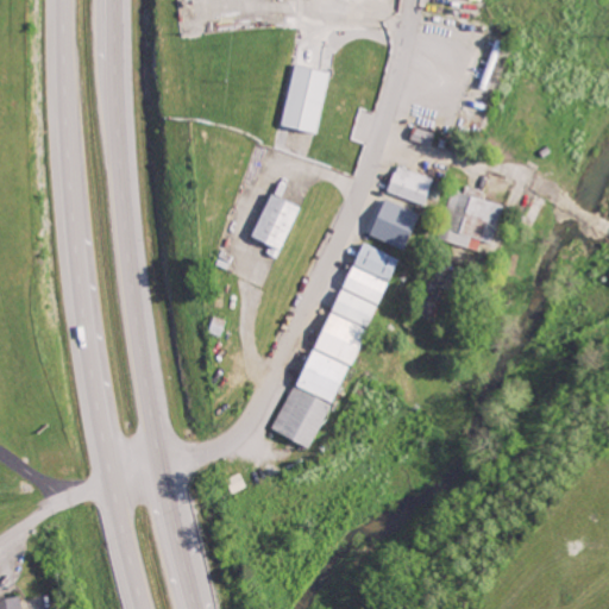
[(318,133),(331,73),(296,64),(282,126),(318,133)]
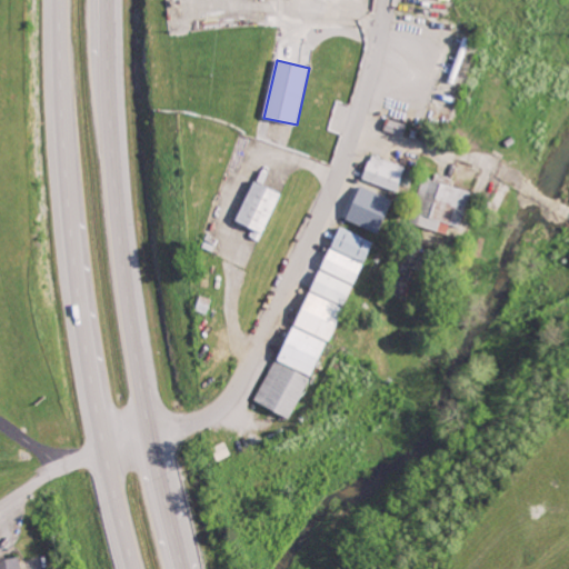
[(363,179),(397,191),(406,167),(372,153),(363,179)]
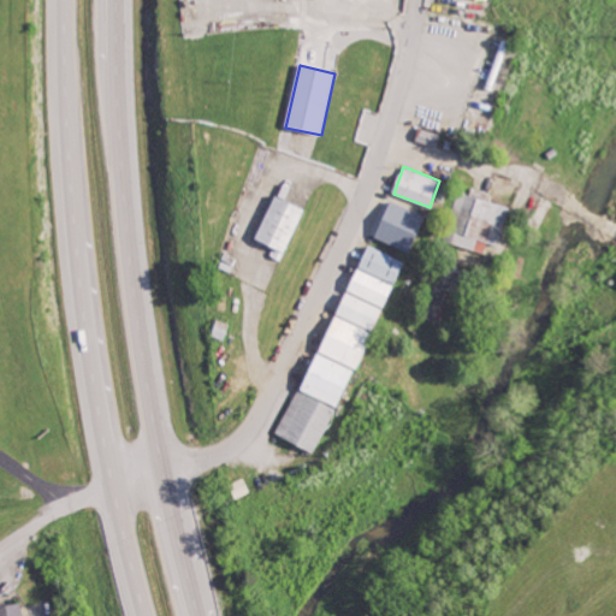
[(509,207),(489,201),(491,193),(473,188),(471,195),(457,191),(451,215),(460,219),(454,243),(484,252),(486,242),(499,246),(509,207)]
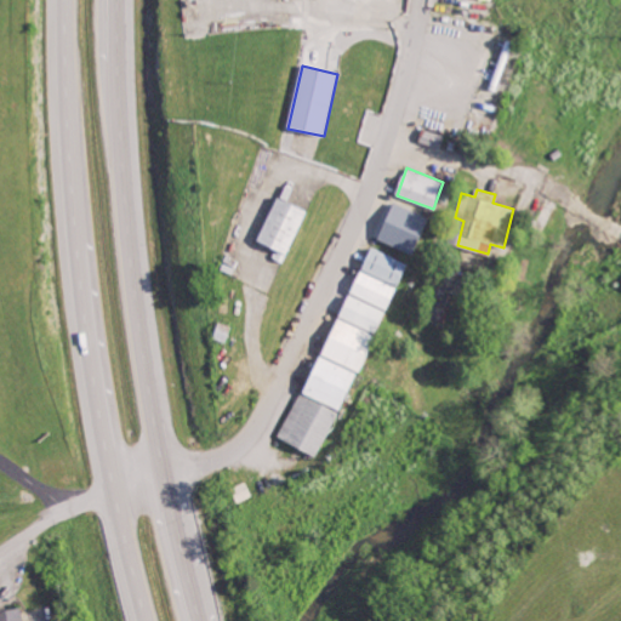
[(258,241),(277,250),(273,258),(284,263),(307,210),(277,198),(258,241)]
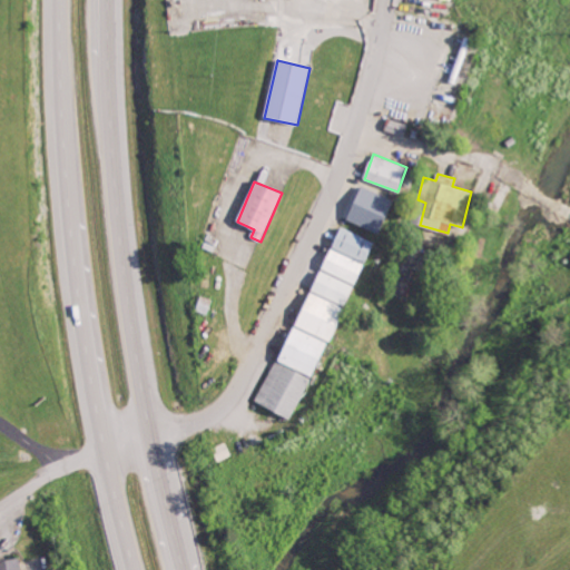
[(347,219),(380,233),(394,200),(362,186),(347,219)]
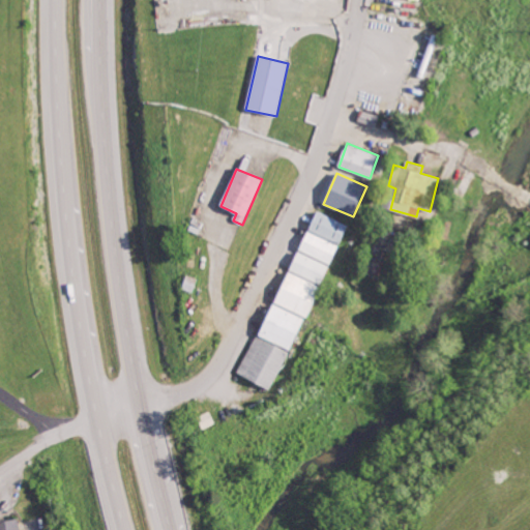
[(343,243),(349,223),(317,212),(311,233),(343,243)]
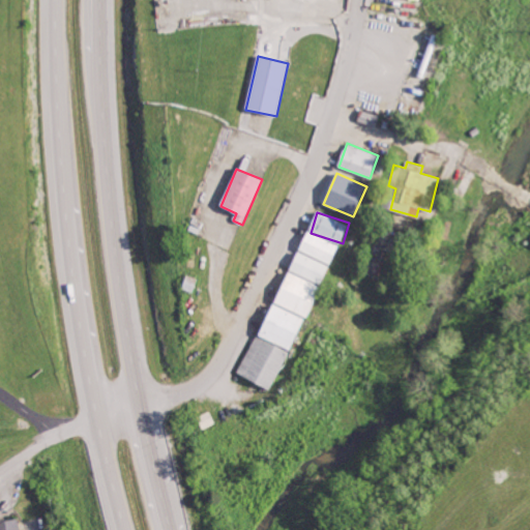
[(337,244),(305,231),(262,337),(294,351),(337,244)]
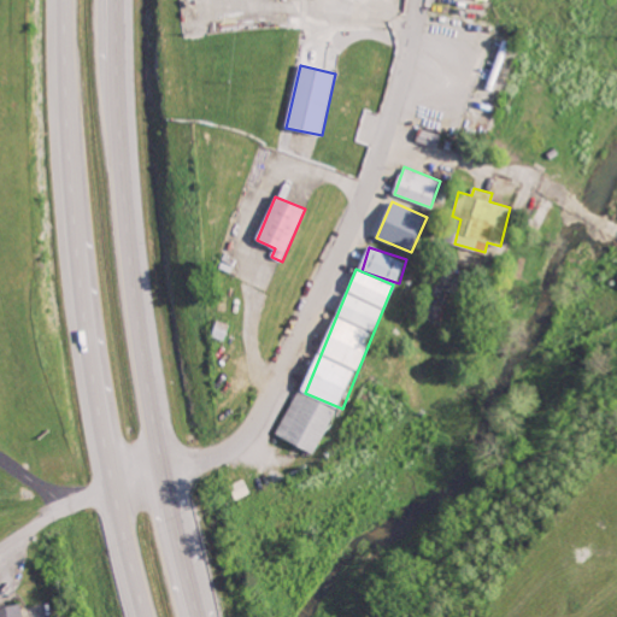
[(317,453),(336,409),(297,392),(277,436),(317,453)]
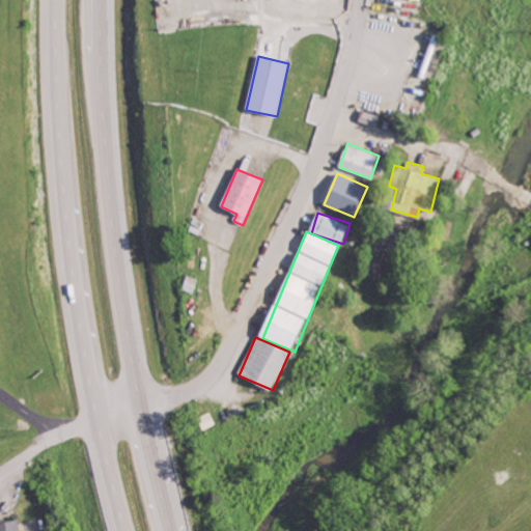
[(0,520),(0,530),(21,530),(20,518),(0,520)]
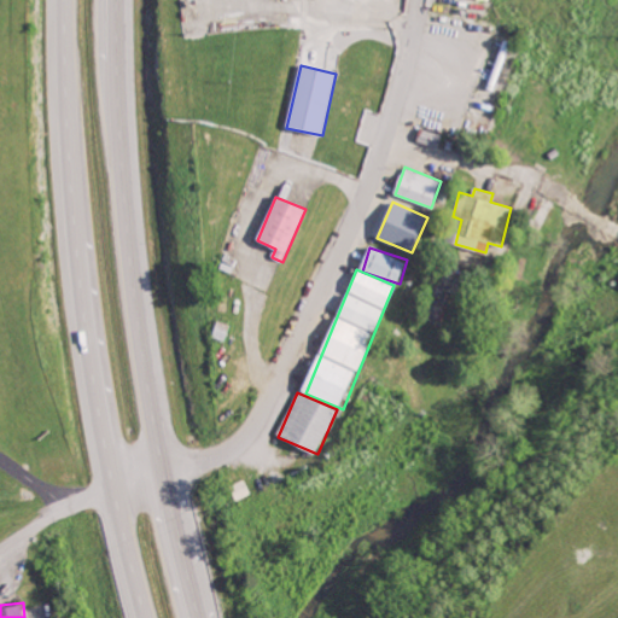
All buildings are outlined.
